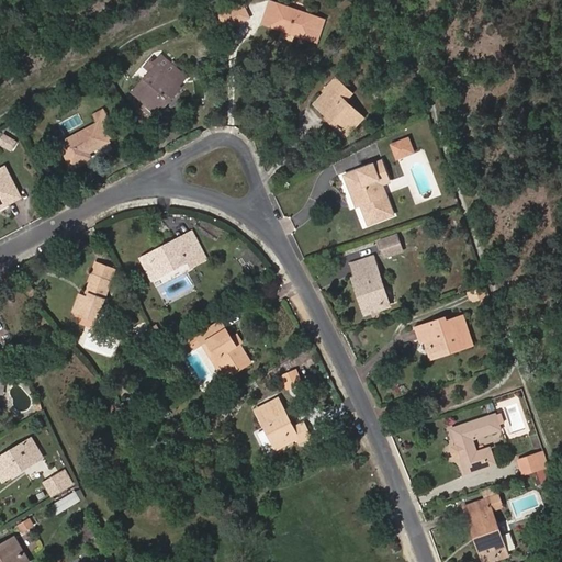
[(265,23),(314,40),(322,18),(273,1),(265,23)]
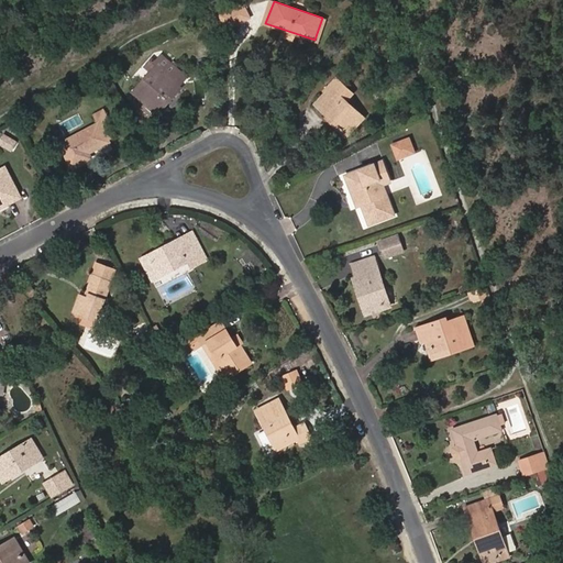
[(236,26),(234,22),(249,15),(244,7),(221,18),(228,31),(236,26)]
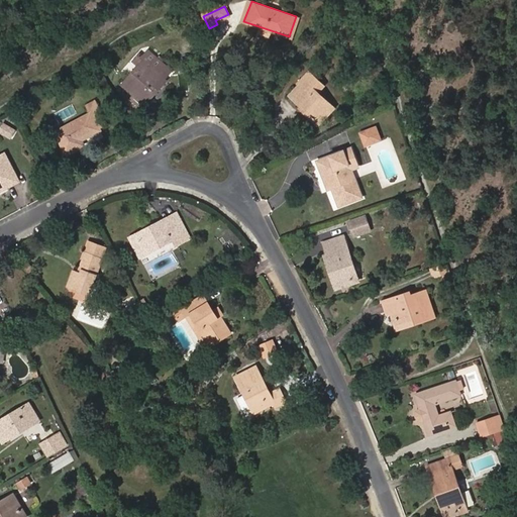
[(217,24),(230,18),(228,14),(215,20),(217,24)]
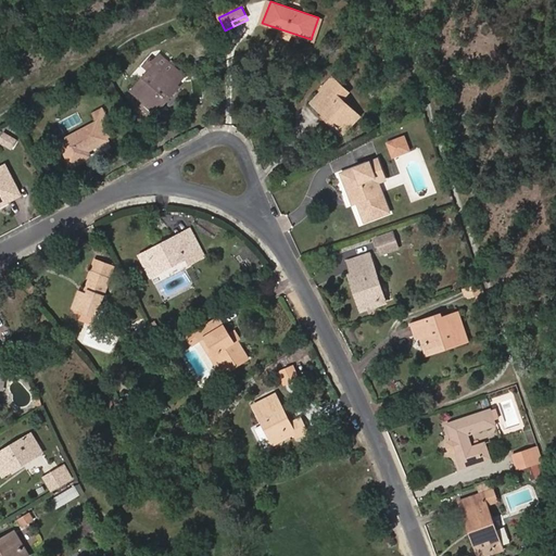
[(158,102),(175,83),(182,74),(159,53),(151,62),(154,64),(147,72),(131,90),(143,100),(138,106),(147,114),(158,102)]
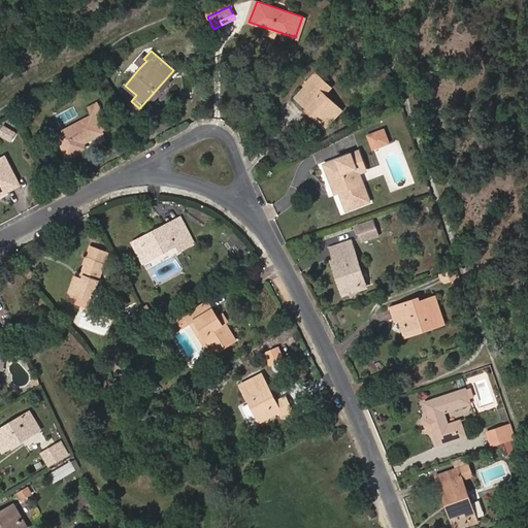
[(143,59),(137,66),(139,68),(146,61),(143,59)]
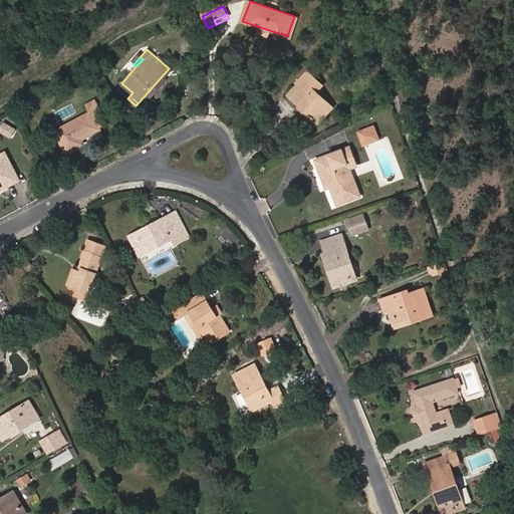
[(317,123),(330,109),(324,102),(326,101),(315,91),(321,84),(307,70),(296,81),(298,83),(287,95),(300,106),(309,114),(307,117),(311,121),(313,118),(317,123)]
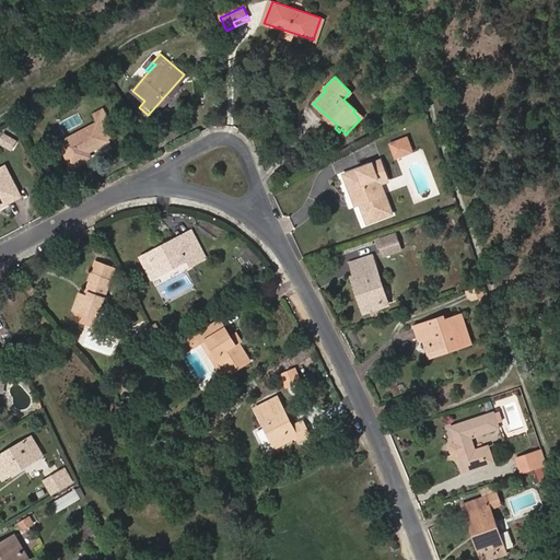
[(159,103),(163,106),(179,86),(176,83),(159,103)]
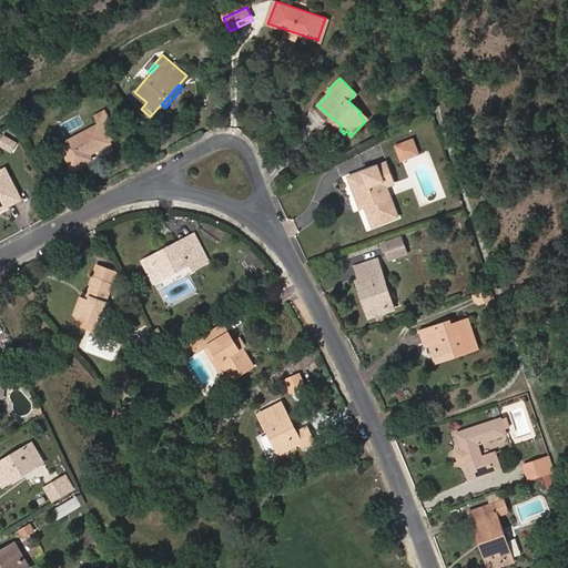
[(91,155),(89,151),(109,140),(108,138),(115,133),(103,110),(95,114),(100,122),(60,142),(72,165),(91,155)]
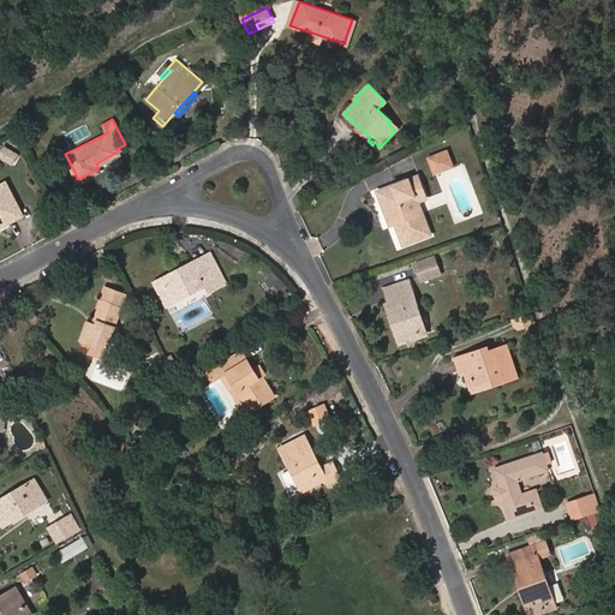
[(359,127),(356,130),(368,141),(370,137),(359,127)]
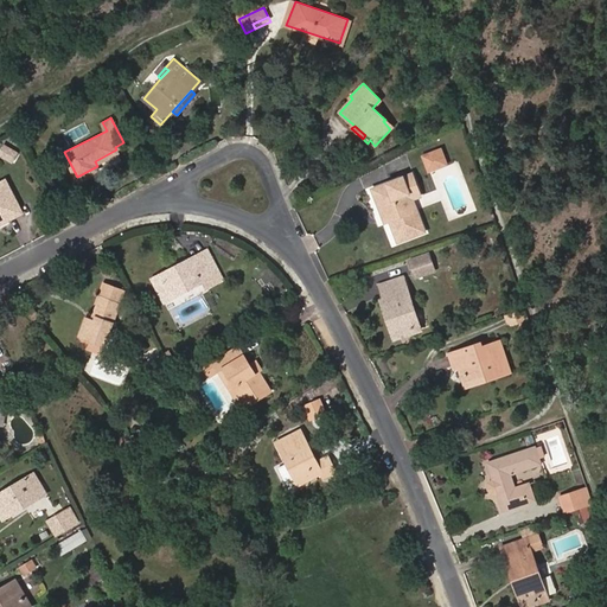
[(0,153),(11,160),(17,151),(2,142),(0,147),(0,153)]
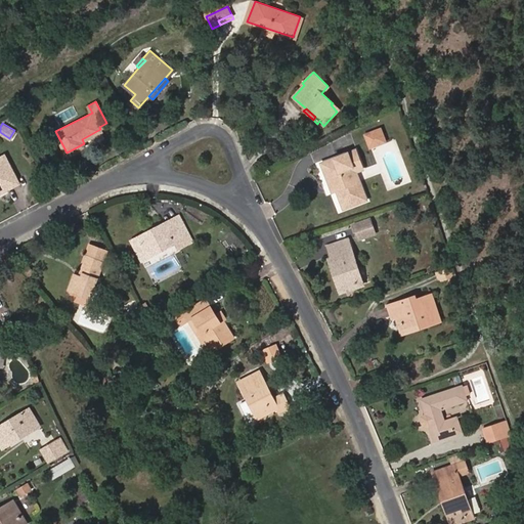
[(382,129),(367,134),(370,141),(385,136),(382,129)]
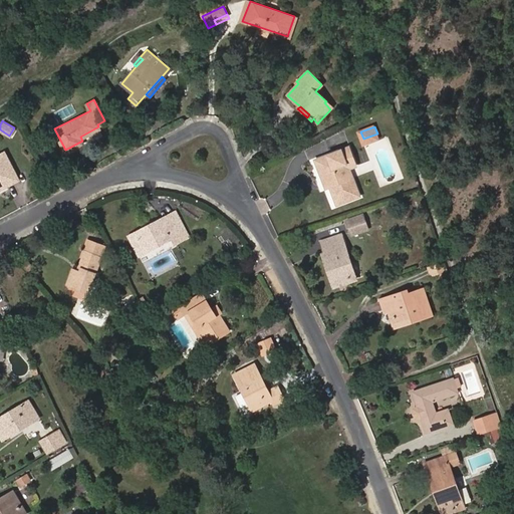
[(363,139),(365,144),(379,139),(377,134),(363,139)]
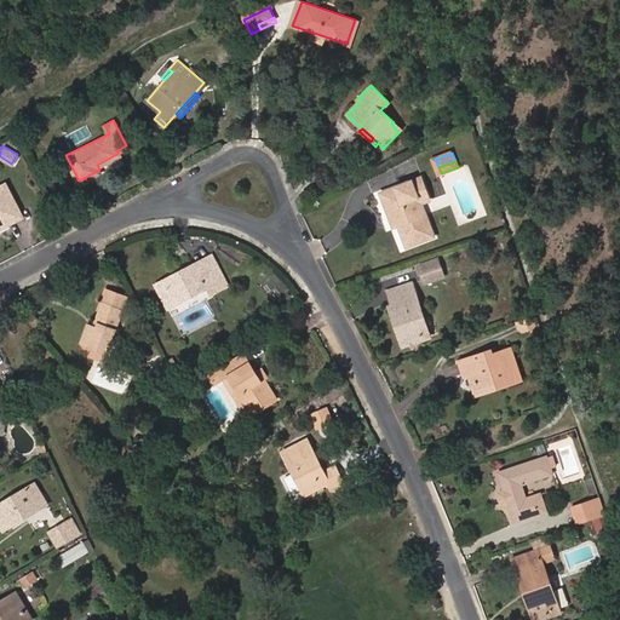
[(420,217),(417,204),(422,202),(429,200),(422,178),(395,187),(399,195),(384,200),(390,219),(396,218),(399,224),(407,246),(434,236),(426,214),(420,217)]
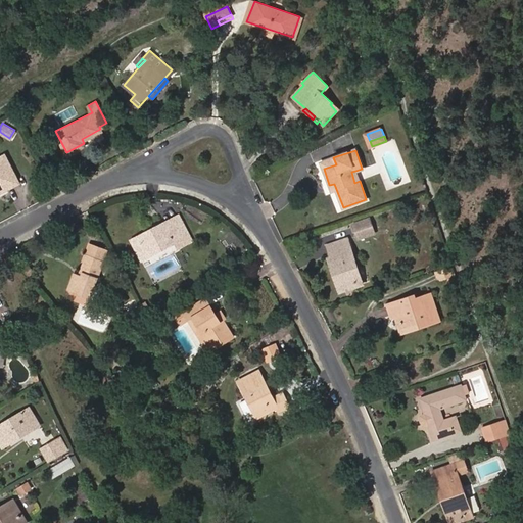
[(333,157),(322,162),(324,169),(336,164),(333,157)]
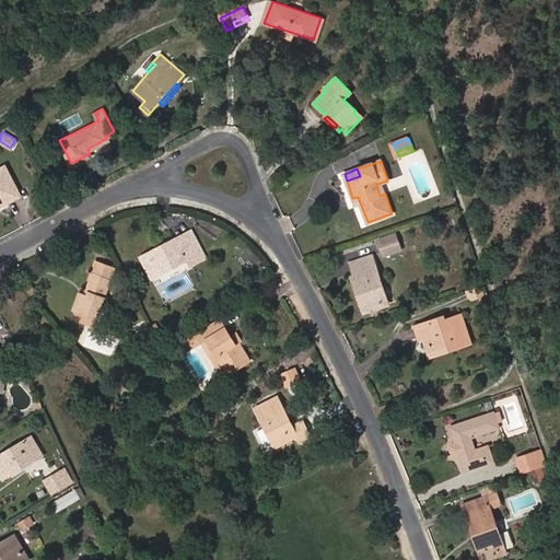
[(0,203),(7,200),(6,198),(19,193),(8,172),(0,175),(0,203)]
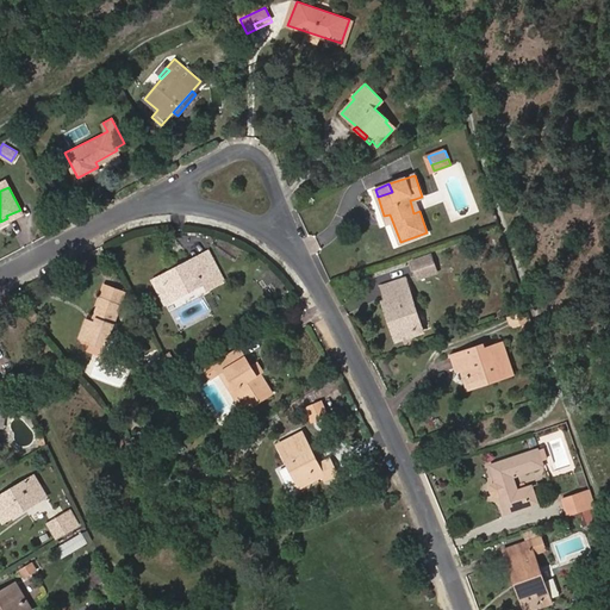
[(419,279),(442,271),(435,250),(411,259),(419,279)]
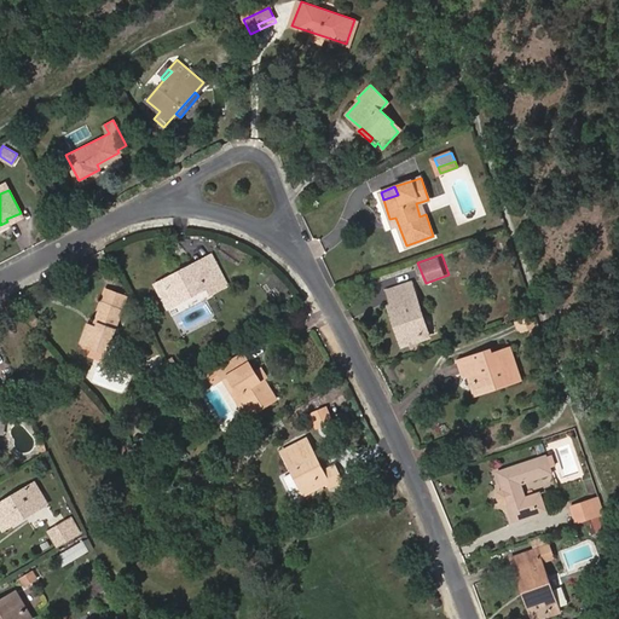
[(219,268),(213,255),(197,264),(204,276),(219,268)]
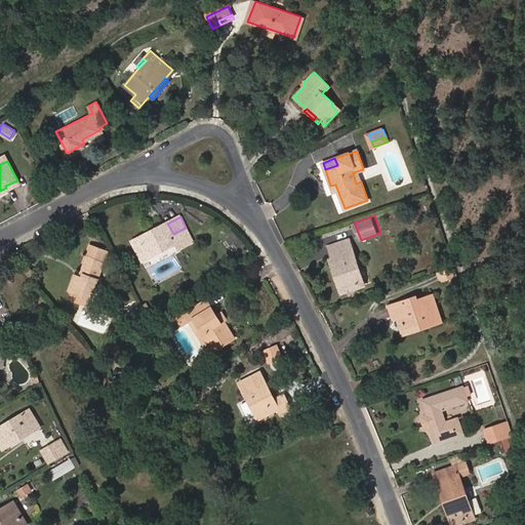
[(180,248),(194,241),(186,228),(173,234),(167,224),(156,229),(158,233),(145,239),(153,255),(176,242),(180,248)]
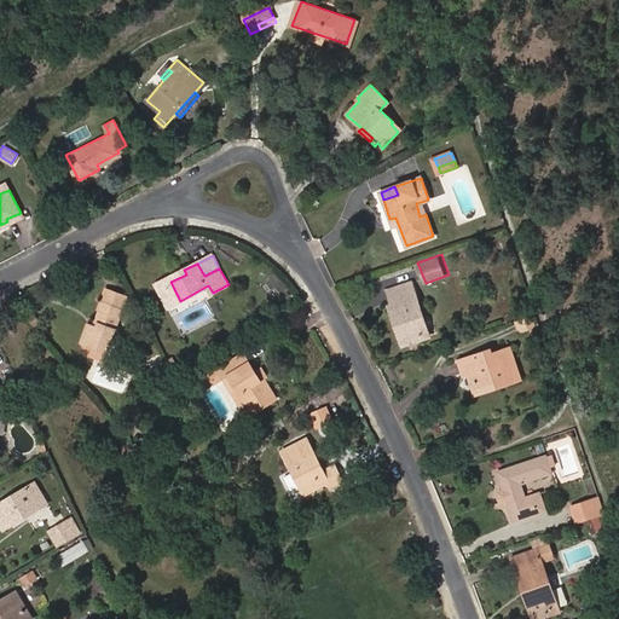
[(169,307),(180,301),(171,282),(186,275),(184,270),(157,284),(169,307)]
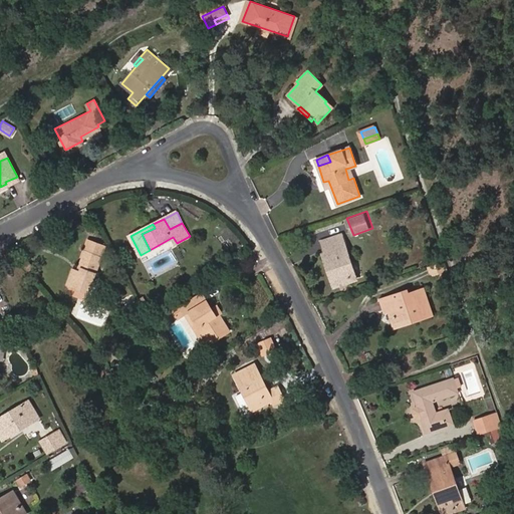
[(334,283),(355,277),(342,235),(323,241),(331,265),(329,266),(334,283)]
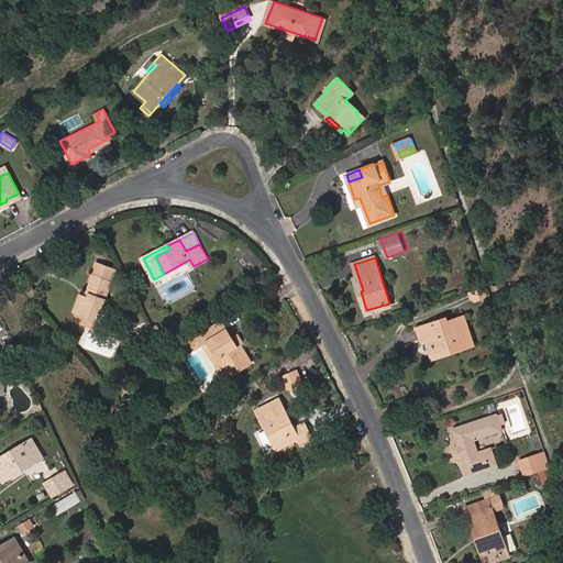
[(118,269),(99,262),(95,273),(113,280),(118,269)]
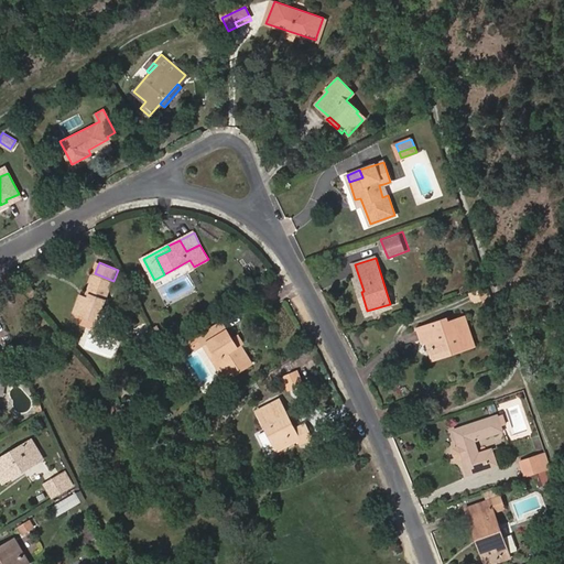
[(101,313),(104,307),(114,281),(95,273),(87,296),(85,295),(78,313),(98,321),(97,327),(105,331),(107,324),(102,323),(106,314),(101,313)]
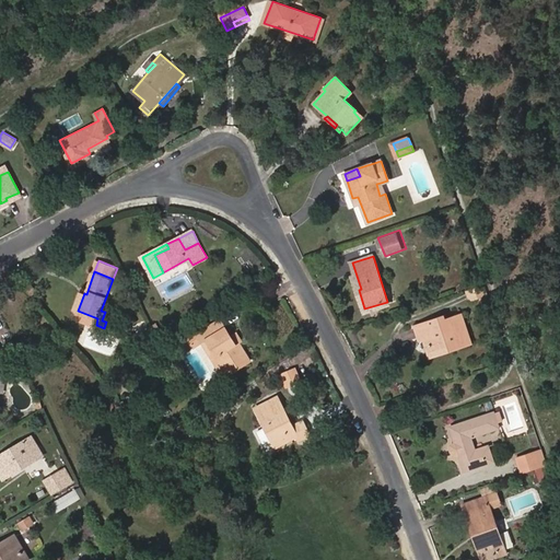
[(74,310),(78,311),(84,293),(81,292),(74,310)]
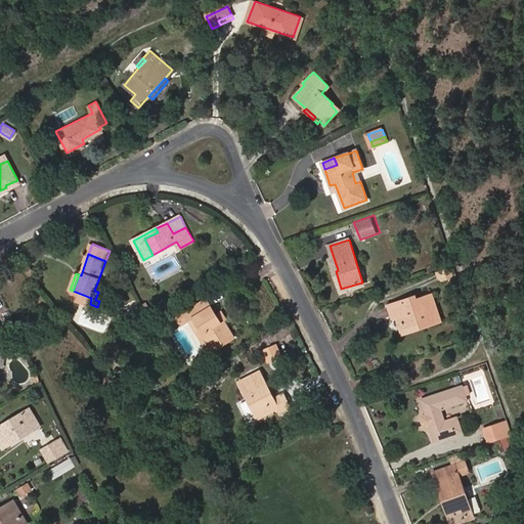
[(341,289),(343,293),(364,287),(362,282),(341,289)]
